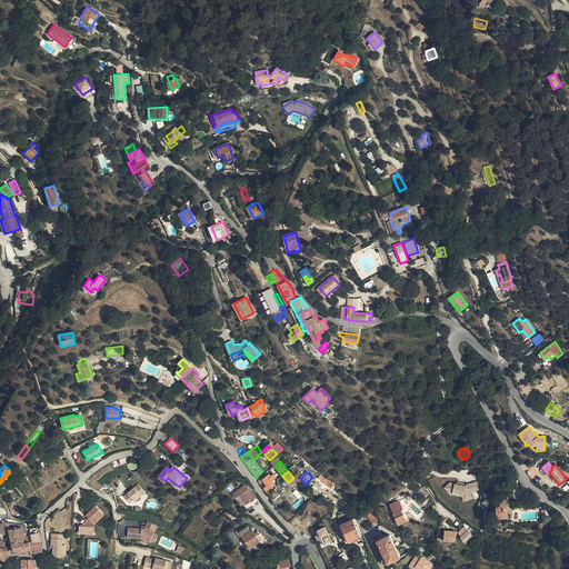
[(265,488),(267,491),(276,485),(272,481),(277,478),(273,473),(271,476),(269,473),(262,479),(268,485),(265,488)]
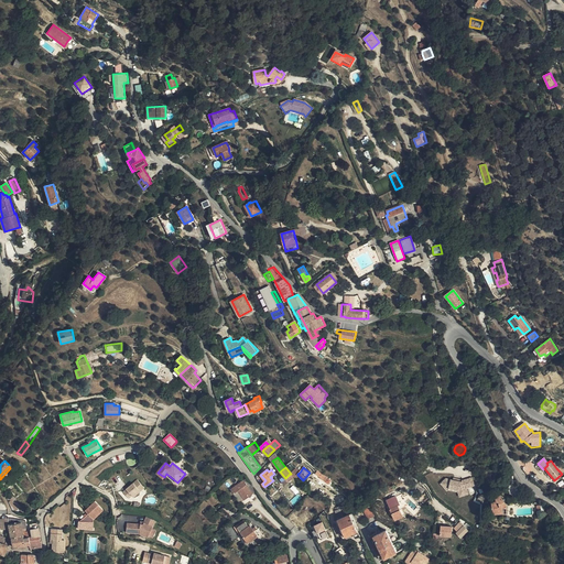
[(318,472),(316,474),(321,477),(320,478),(326,483),(326,481),(329,484),(332,480),(318,472)]
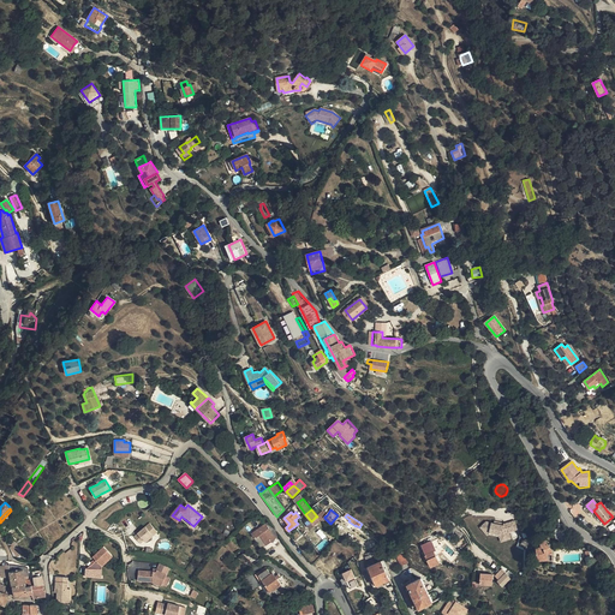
[(320,520),(316,517),(311,521),(308,525),(311,529),(320,520)]
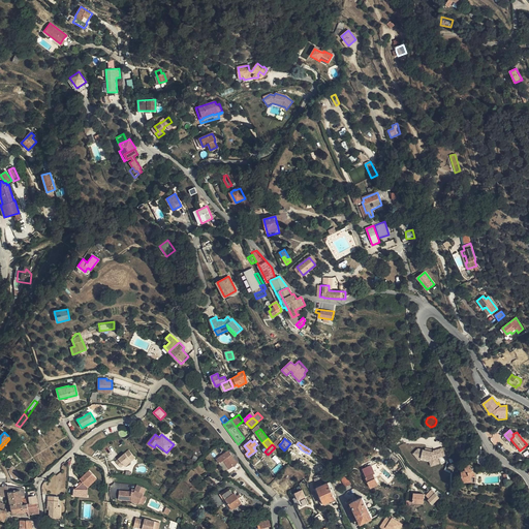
[(241,461),(231,447),(228,450),(238,463),(241,461)]
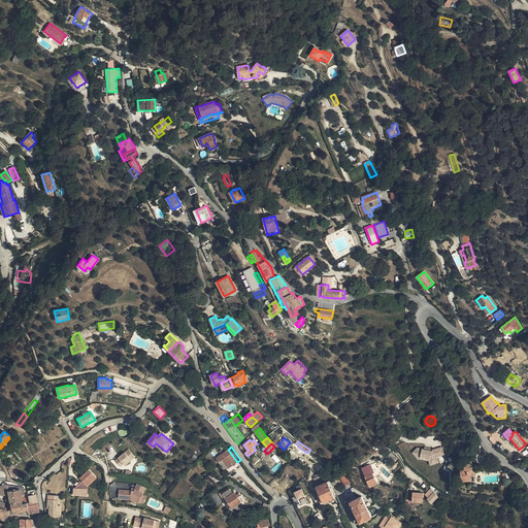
[(418,448),(413,453),(418,461),(419,459),(428,461),(430,466),(438,463),(437,458),(444,455),(442,448),(432,450),(432,452),(431,451),(431,449),(425,447),(424,450),(423,450),(423,449),(418,448)]
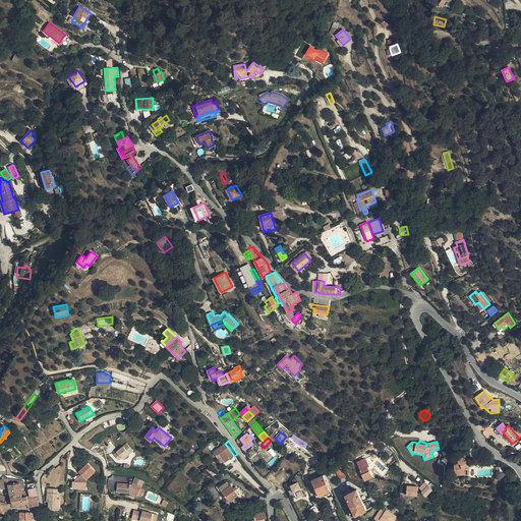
[(126,443),(113,455),(119,462),(133,451),(126,443)]
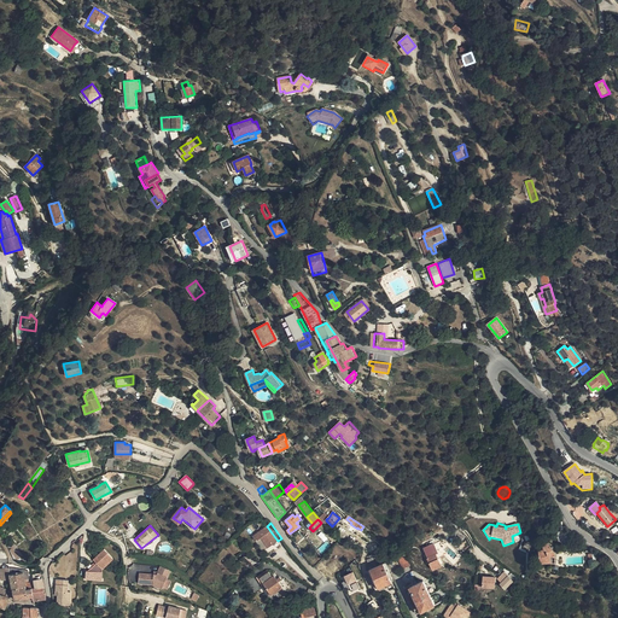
[(278,541),(267,526),(252,536),(256,541),(261,538),(267,548),(278,541)]
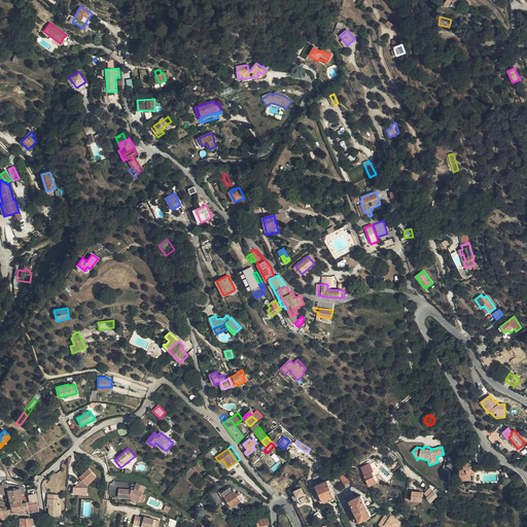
[(396,457),(390,451),(387,455),(394,461),(396,457)]
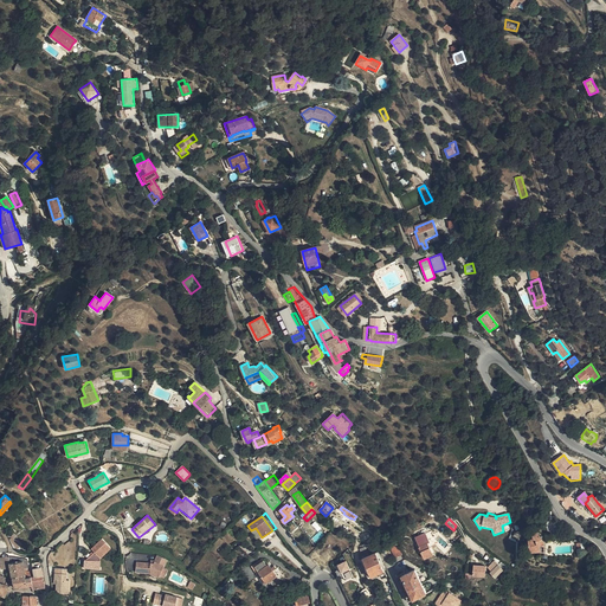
[(4,528),(5,532),(14,523),(12,521),(4,528)]
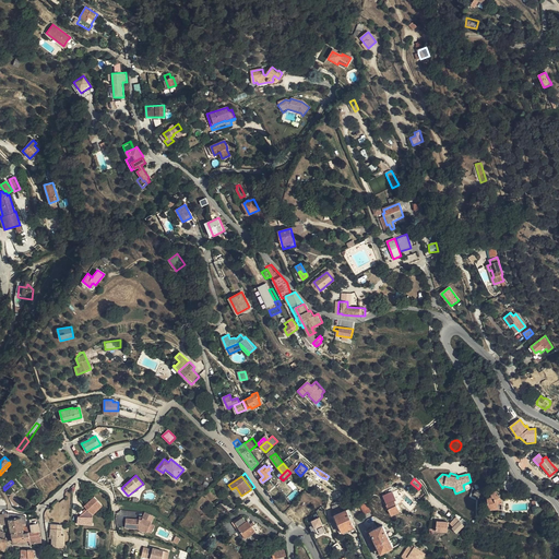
[(236,487),(232,489),(238,498),(241,496),(236,487)]
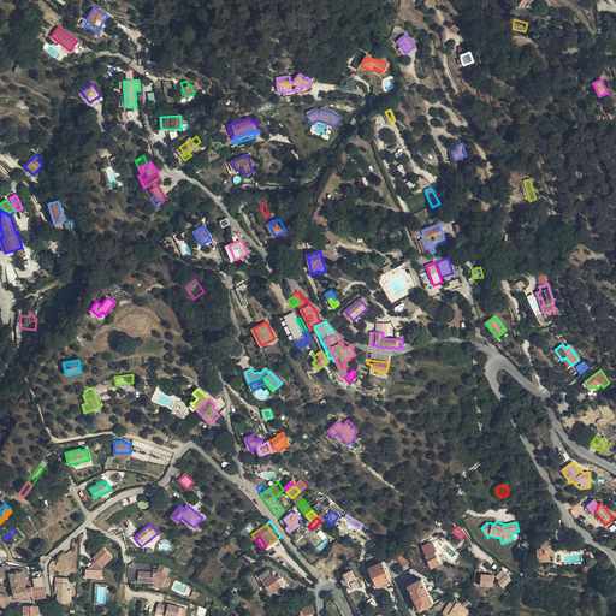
[(549,554),(552,550),(548,540),(543,544),(545,548),(540,551),(538,556),(542,561),(549,561),(549,555),(549,554)]
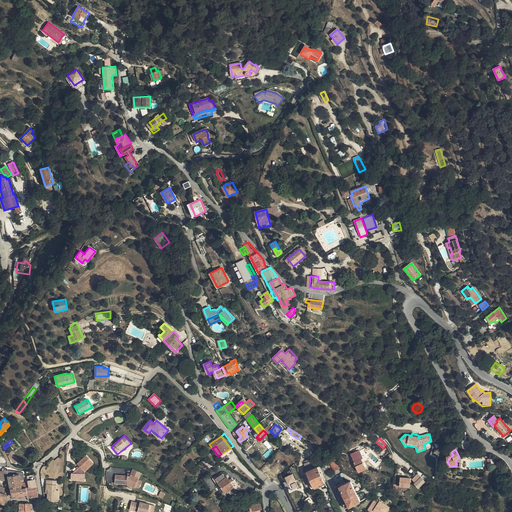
[(14,464),(17,462),(11,454),(8,456),(14,464)]
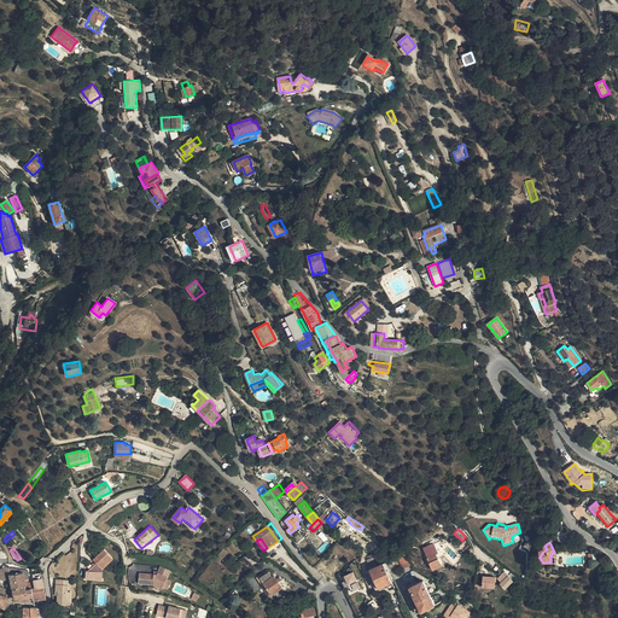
[(112,559),(104,549),(93,559),(95,563),(88,571),(86,571),(86,579),(99,579),(99,571),(103,571),(103,569),(112,559)]
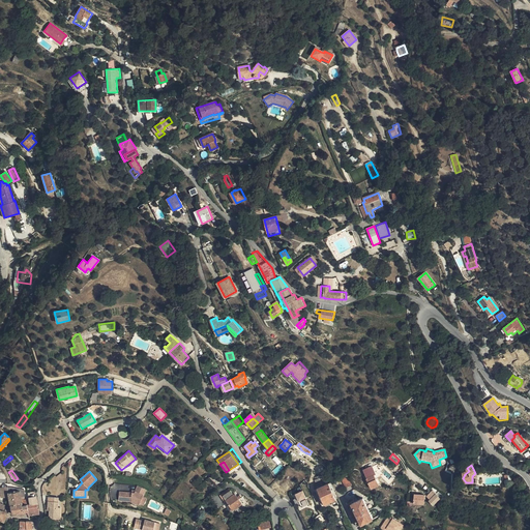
[(379,484),(374,475),(367,477),(366,478),(372,489),(379,484)]
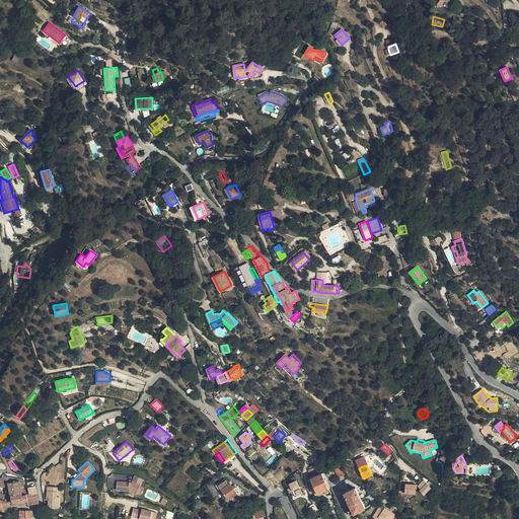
[(510,471),(509,472),(508,472),(507,473),(507,475),(507,476),(508,478),(509,478),(510,479),(512,479),(513,479),(514,478),(515,477),(515,476),(516,474),(515,473),(514,472),(514,471),(512,471),(510,471)]
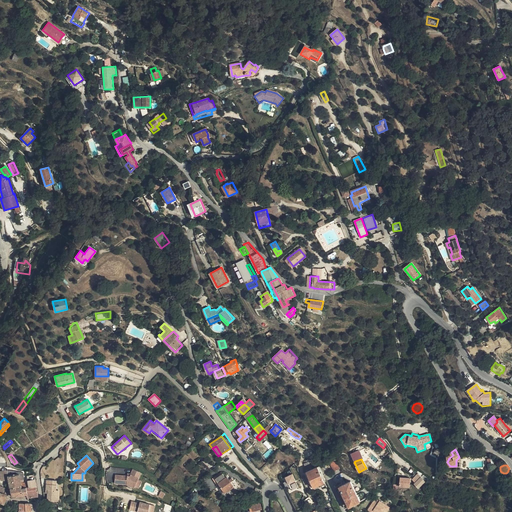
[(317,467),(308,471),(314,487),(324,483),(317,467)]
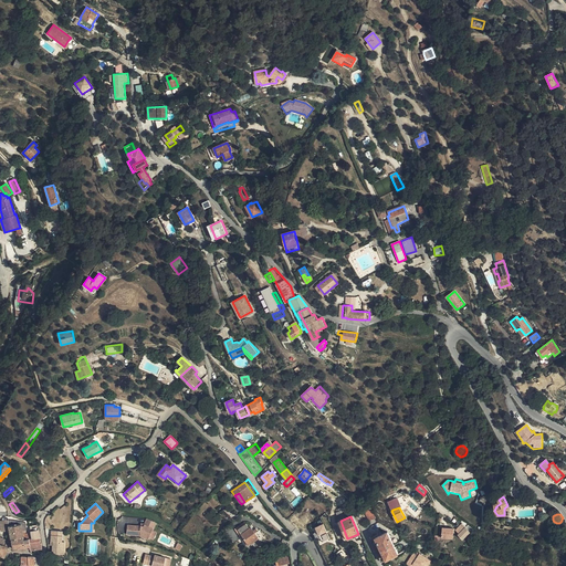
[(31,532),(30,530),(27,530),(25,522),(9,520),(8,519),(8,517),(7,517),(6,519),(6,521),(0,521),(1,530),(4,528),(4,531),(8,531),(9,531),(11,540),(23,537),(22,534),(31,532)]
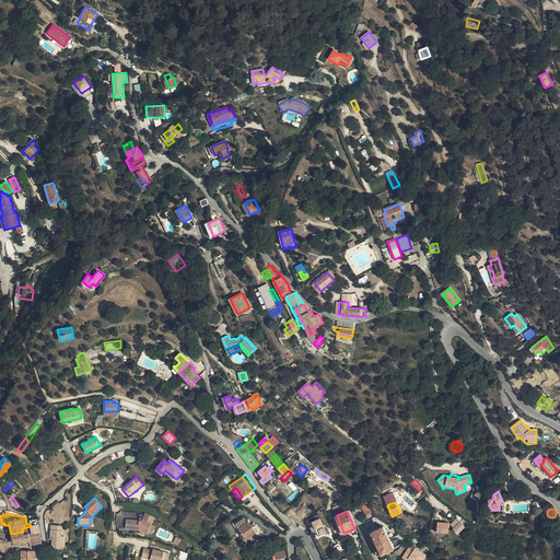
[(151,525),(154,517),(147,513),(143,520),(143,521),(140,520),(127,518),(126,527),(139,528),(147,533),(148,532),(151,525)]
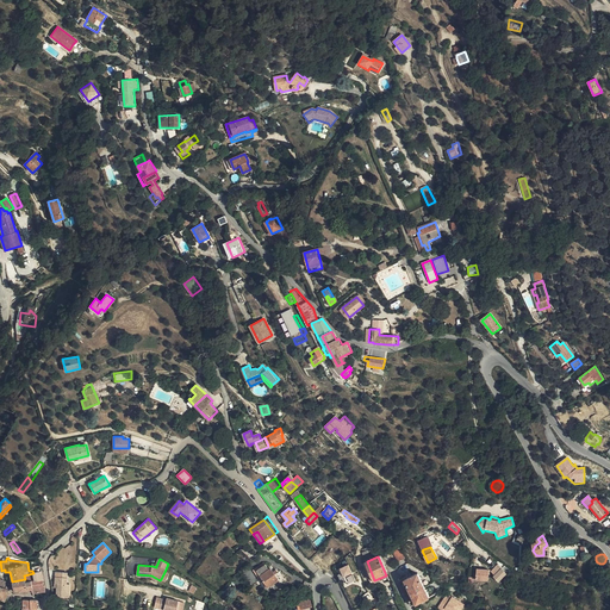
[(374,580),(367,561),(363,562),(372,582),(374,580)]
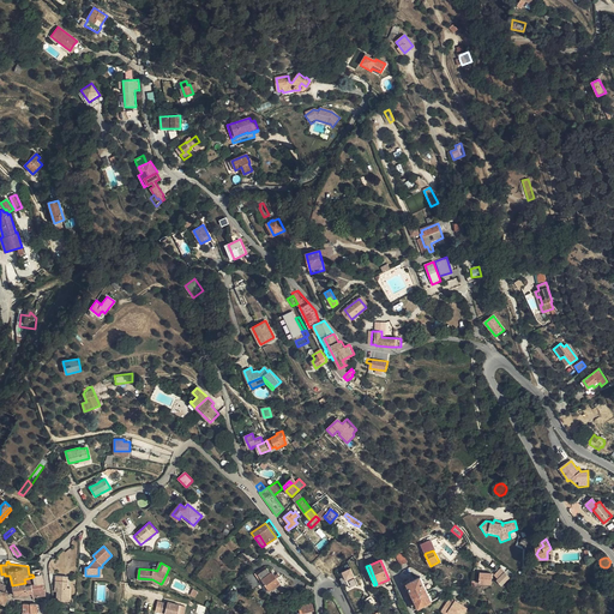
[(262,579),(271,591),(281,584),(277,578),(272,572),(271,573),(265,566),(257,572),(262,579)]
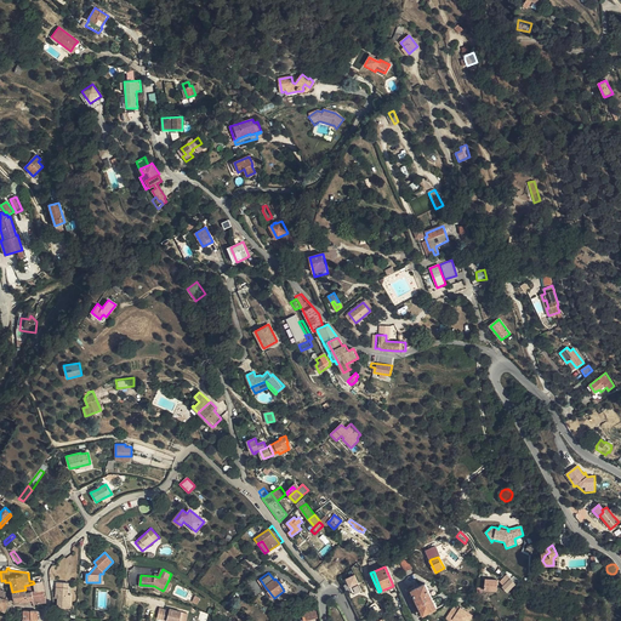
[(41,575),(32,576),(33,581),(34,584),(34,591),(26,592),(26,590),(12,592),(13,602),(32,599),(33,604),(34,604),(46,602),(45,596),(44,596),(44,590),(45,590),(41,575)]
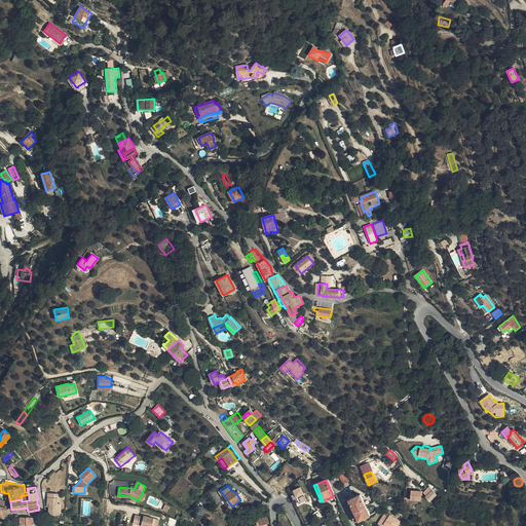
[(292,490),(296,498),(304,494),(300,487),(292,490)]
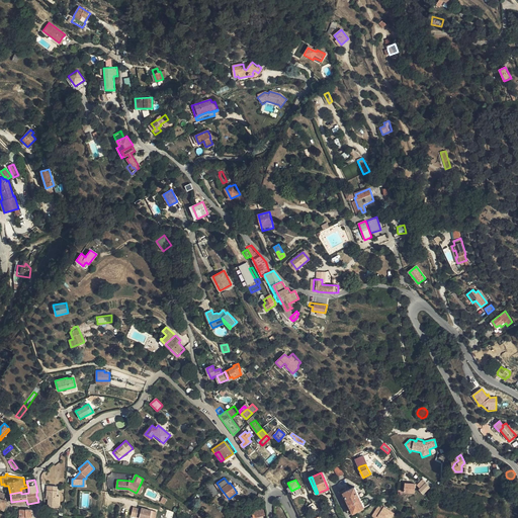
[(416,484),(405,483),(405,492),(415,493),(416,484)]
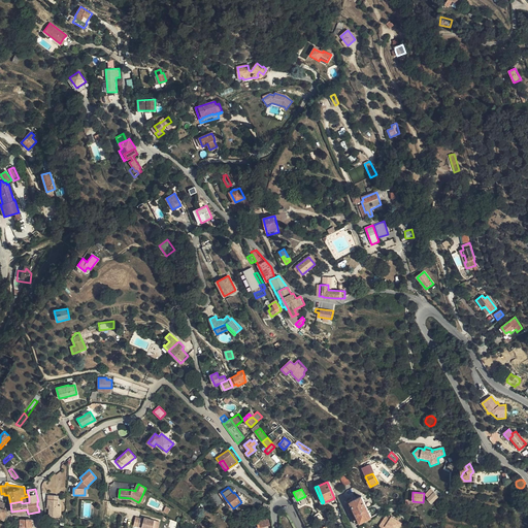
[(429,497),(427,499),(431,503),(438,497),(434,492),(429,497)]
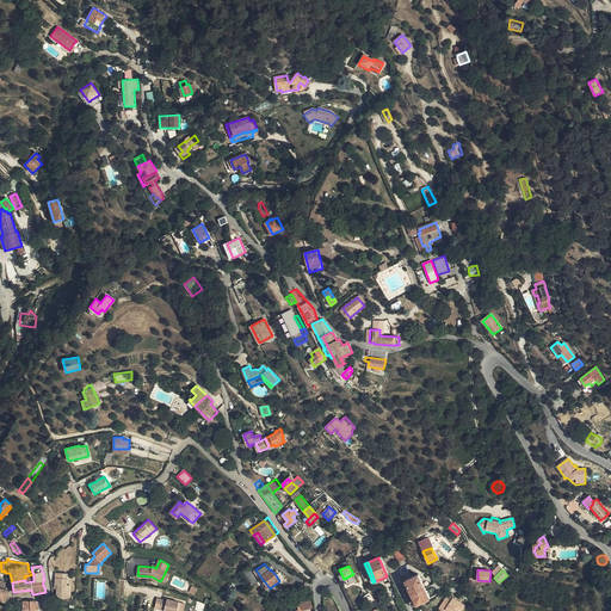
[(276,575),(279,581),(281,582),(287,579),(282,572),(276,575)]
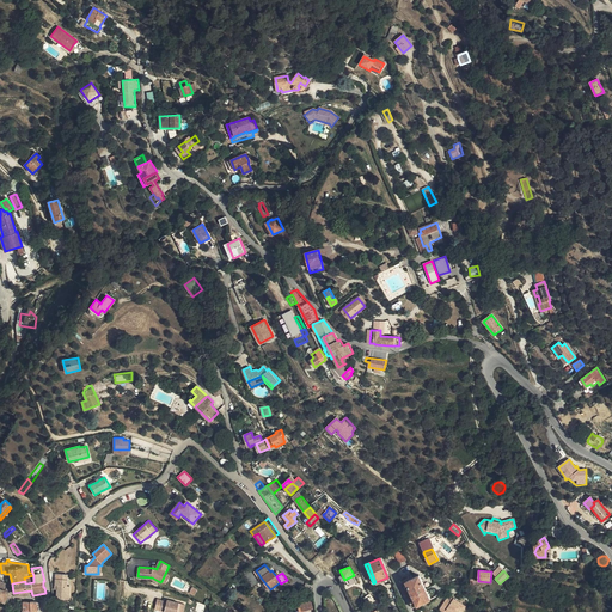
[(56,599),(66,599),(67,586),(67,574),(56,574),(55,586),(57,586),(56,591),(56,599)]
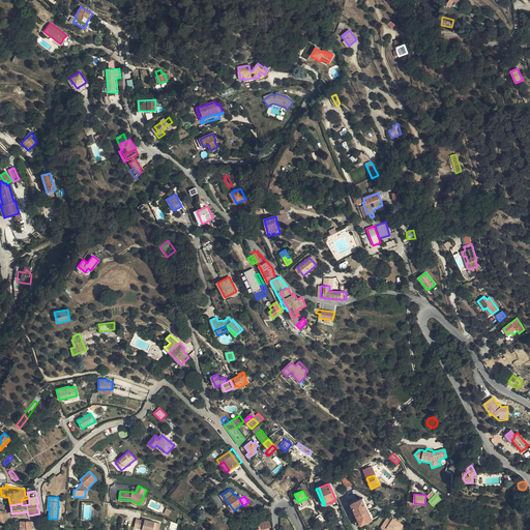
[(348,506),(357,526),(374,519),(363,498),(358,501),(354,502),(352,503),(348,506)]
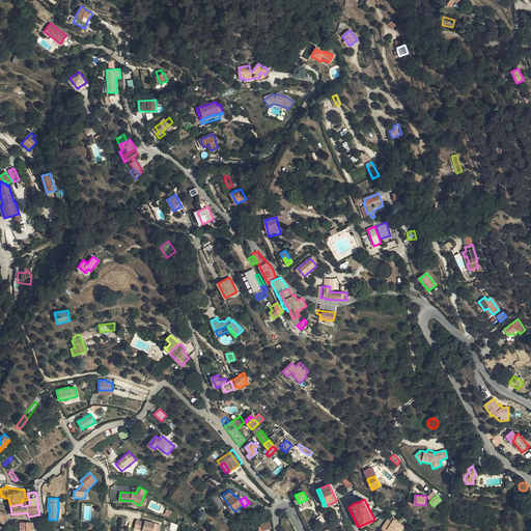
[(225,503),(231,512),(234,511),(226,501),(225,503)]
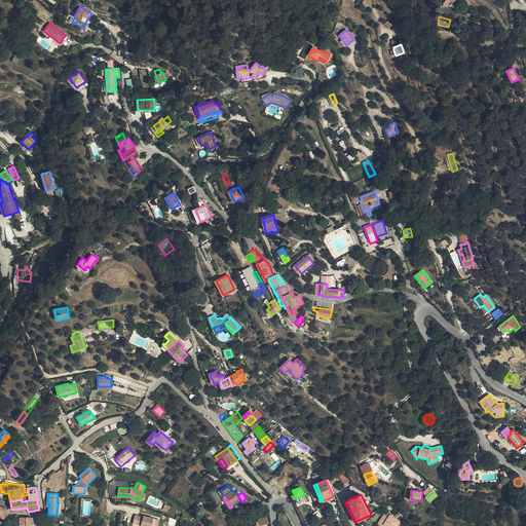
[(385,512),(377,525),(378,525),(398,525),(401,522),(385,512)]
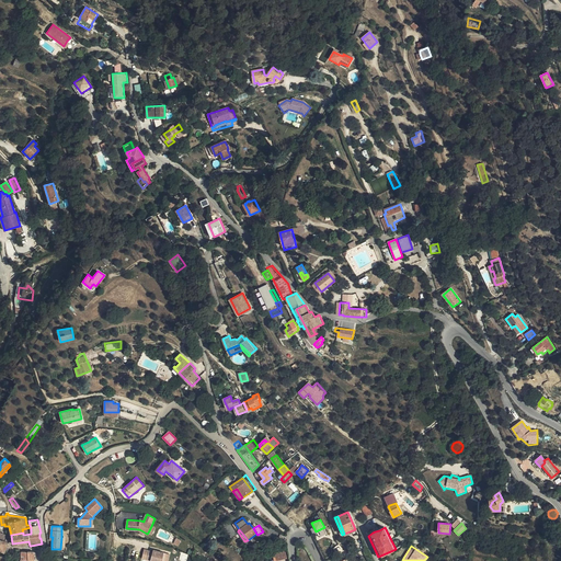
[(152,560),(161,560),(163,552),(152,549),(152,551),(148,550),(146,559),(152,560)]
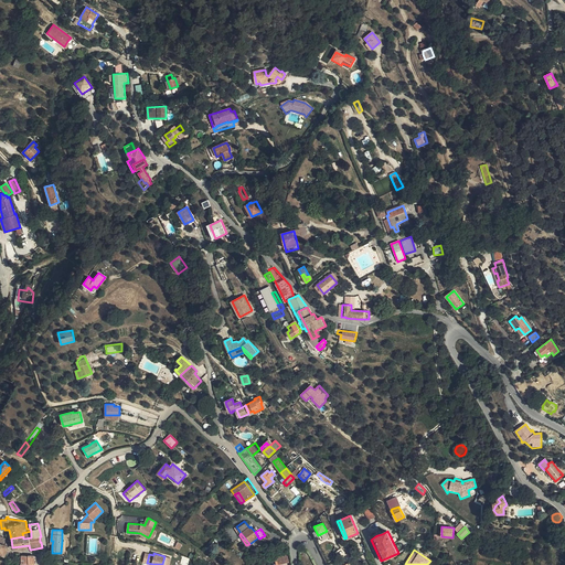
[(277,564),(289,562),(287,555),(275,557),(277,564)]
